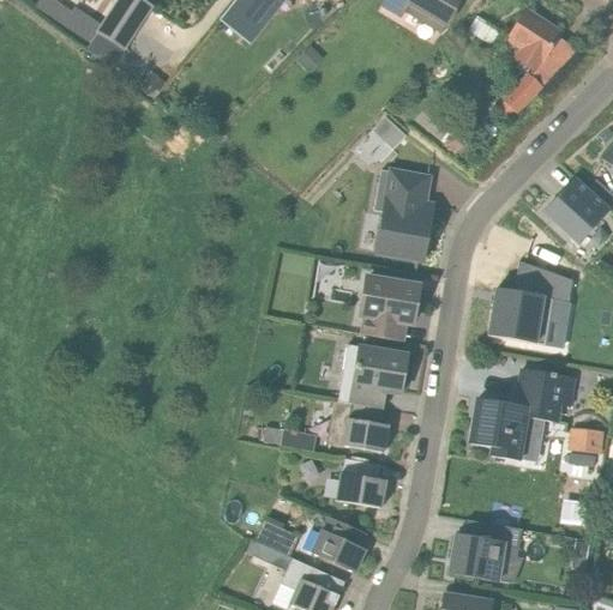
[(90,42),(102,23),(74,5),(71,10),(56,0),(38,0),(35,5),(90,42)]
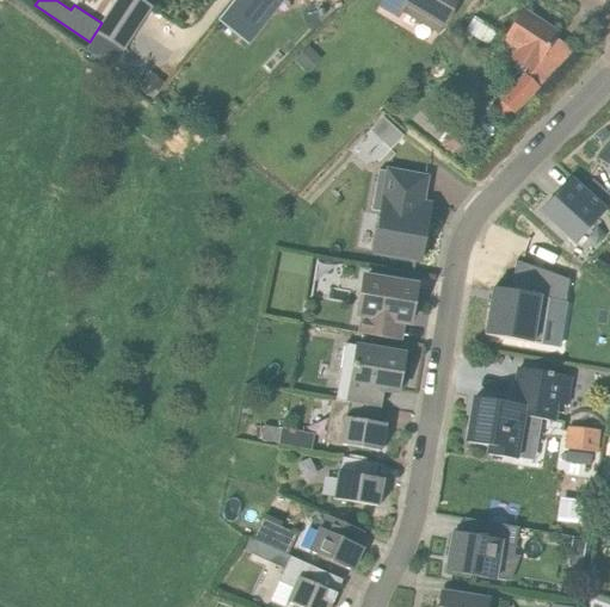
[(111,66),(122,49),(152,5),(143,0),(117,0),(103,23),(102,23),(90,42),(91,42),(86,49),(111,66)]
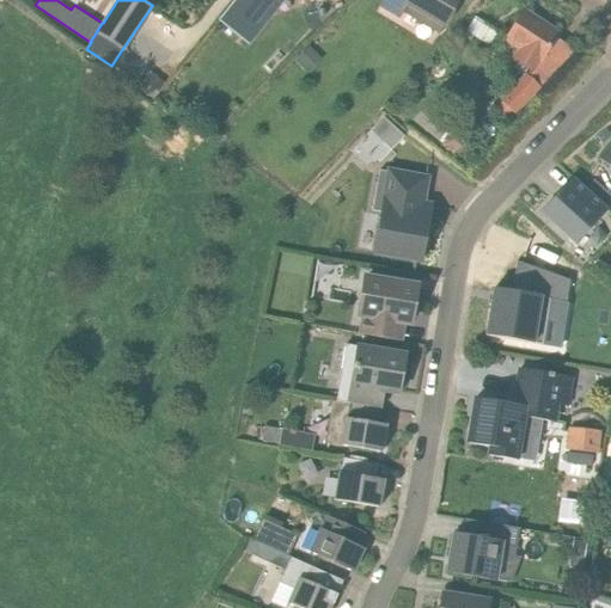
[(233,0),(220,17),(250,43),(285,0),(233,0)]
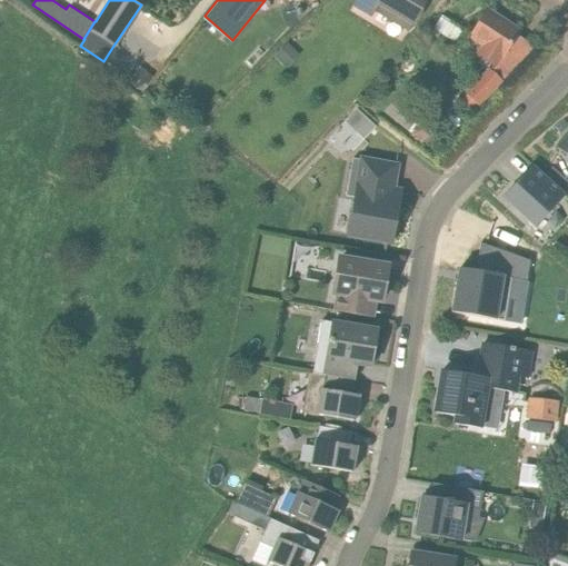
[(408,29),(420,9),(425,0),(355,0),(352,5),(371,16),(375,10),(408,29)]
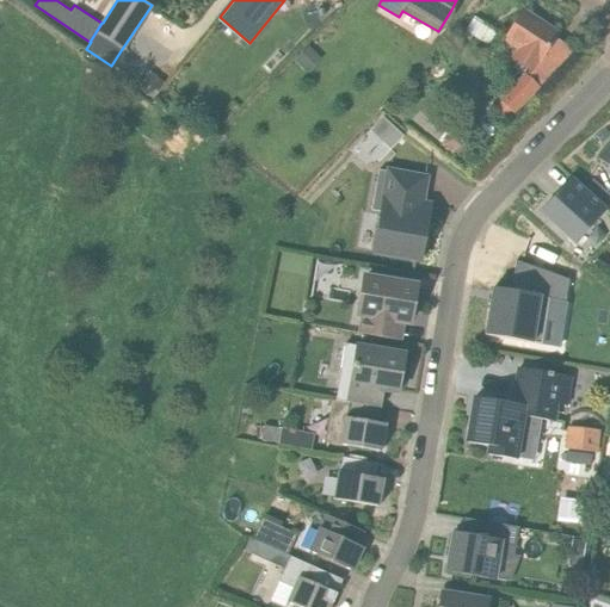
[(538,59),(558,30),(524,8),(505,37),(518,45),(512,55),(533,68),(538,59)]
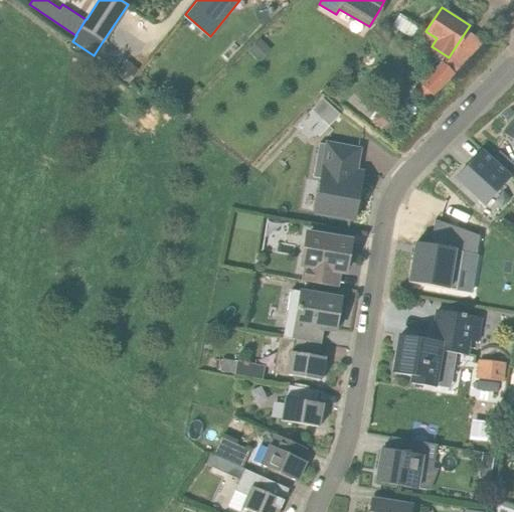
[(255,55),(260,59),(272,47),(271,46),(268,43),(261,36),(252,45),(248,48),(253,53),(255,55)]
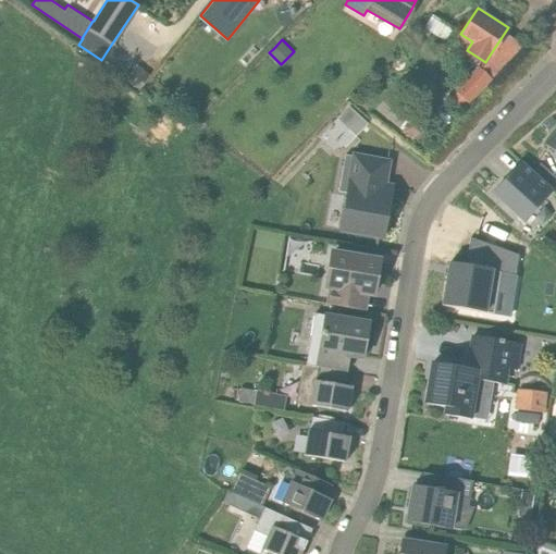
[(152,72),(137,61),(125,77),(140,88),(152,72)]
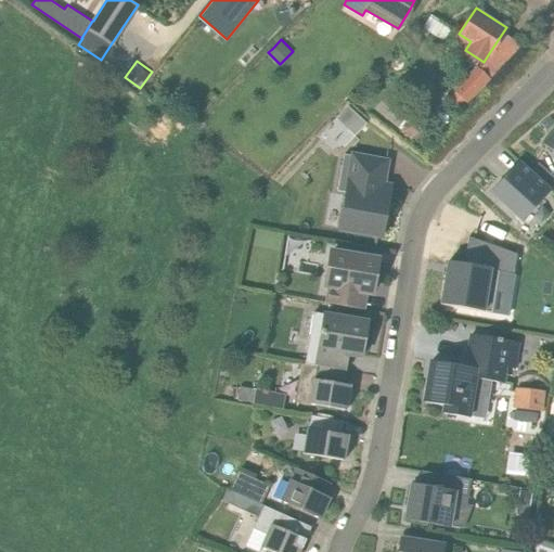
[(454,90),(466,102),(488,77),(476,67),(454,90)]
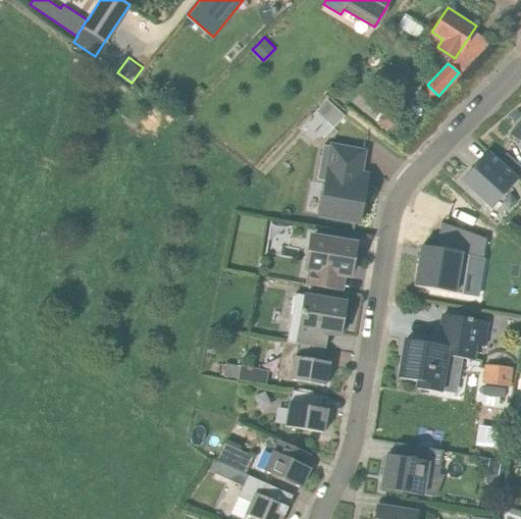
[(387,103),(364,85),(353,100),(375,118),(387,103)]
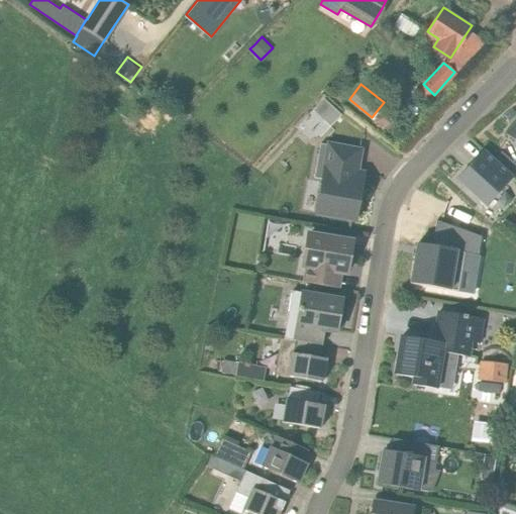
[(317,106),(335,120),(345,108),(327,93),(317,106)]
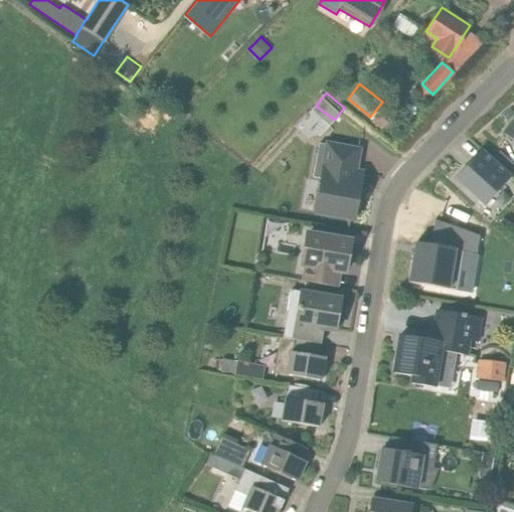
[(392,116),(381,107),(372,118),(382,127),(392,116)]
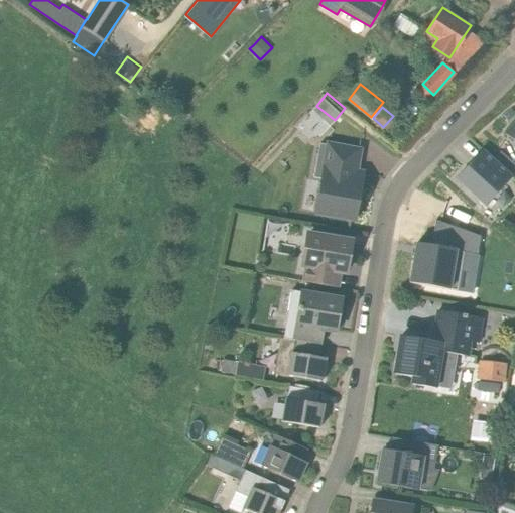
[(315,108),(302,123),(320,138),(334,122),(315,108)]
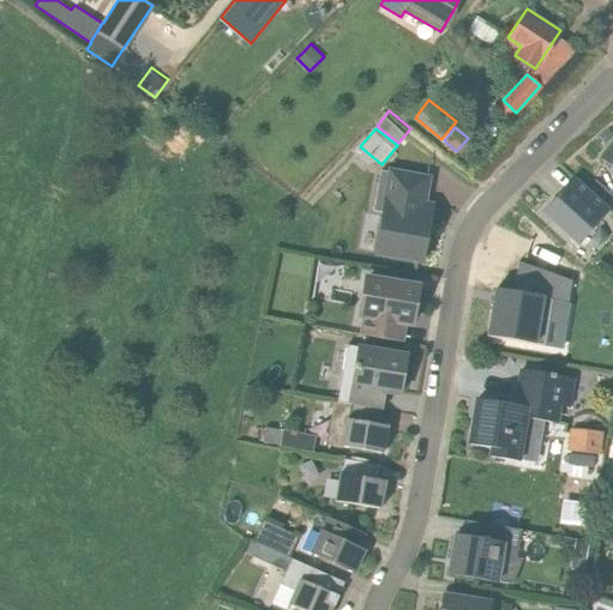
[(377,248),(424,257),(434,200),(425,199),(430,174),(383,164),(374,205),(384,207),(377,248)]
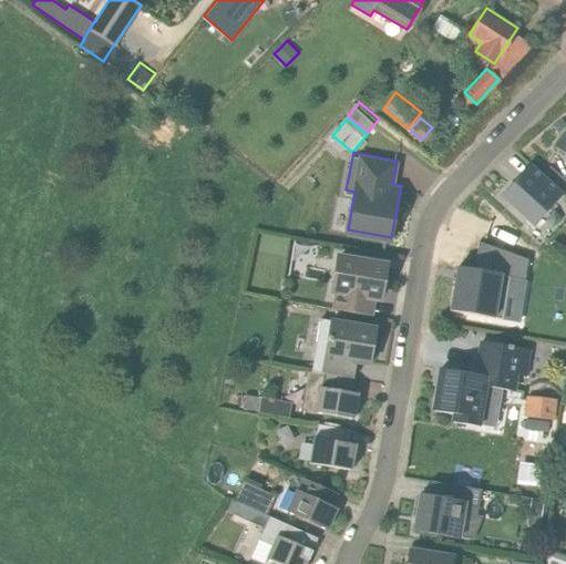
[(563,192),(530,162),(501,194),(533,224),(563,192)]
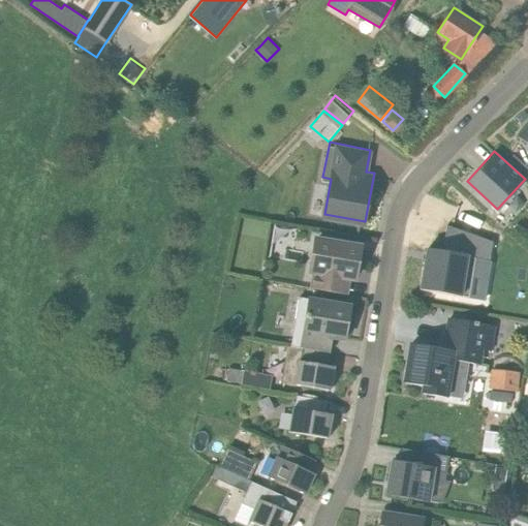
[(513,166),(519,172),(526,163),(520,158),(513,166)]
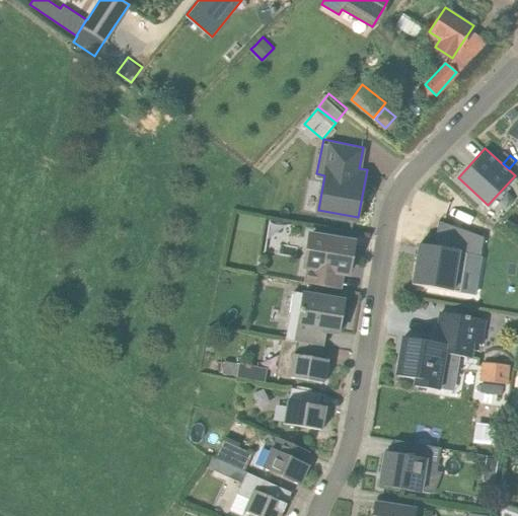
[(483,253),(486,235),(442,220),(438,245),(423,243),(417,283),(464,291),(471,251),(483,253)]
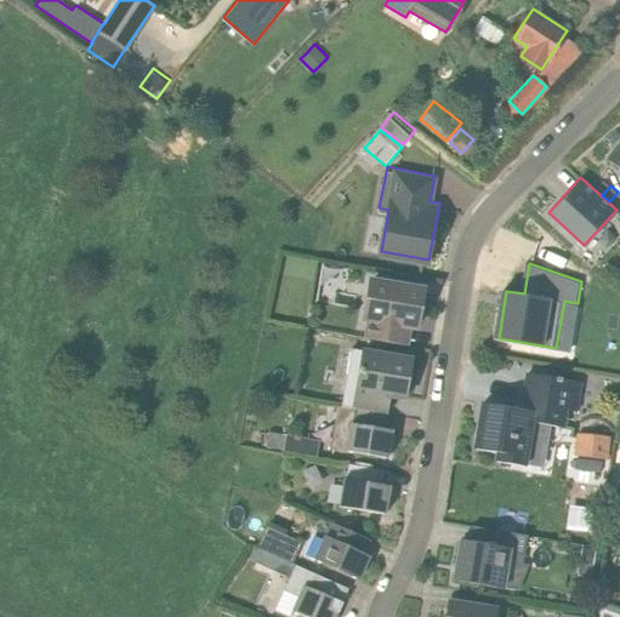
[(419,314),(424,287),(386,280),(385,281),(371,279),(364,316),(369,318),(367,336),(407,343),(411,313),(419,314)]
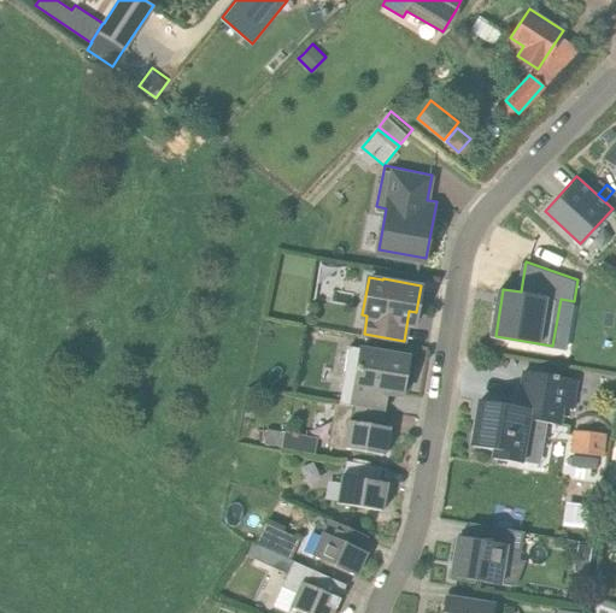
[(409,354),(361,346),(348,345),(339,401),(383,408),(387,392),(403,394),(409,354)]
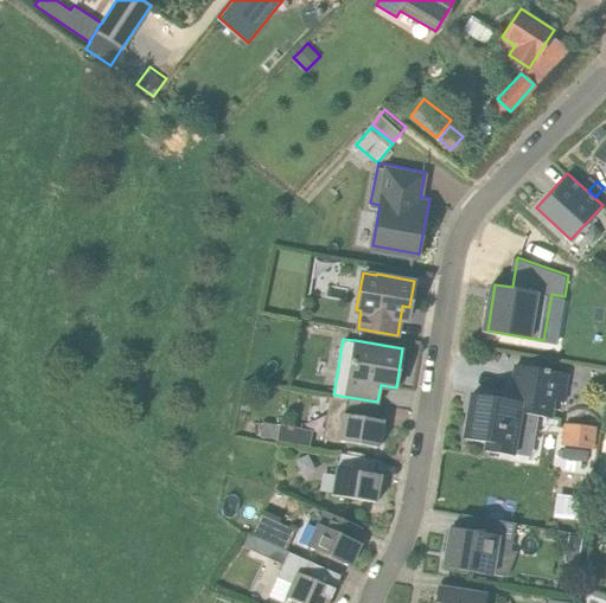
[(563,399),(568,372),(516,363),(510,398),(472,391),(465,436),(488,441),(486,449),(512,454),(520,410),(548,415),(550,398),(563,399)]
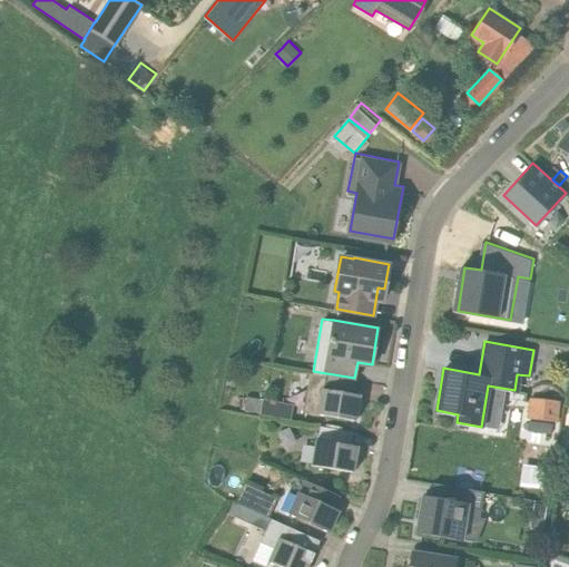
[(352,392),(354,378),(313,371),(313,372),(310,372),(306,393),(295,391),(293,404),(304,406),(303,411),(317,413),(317,412),(355,419),(360,393),(352,392)]
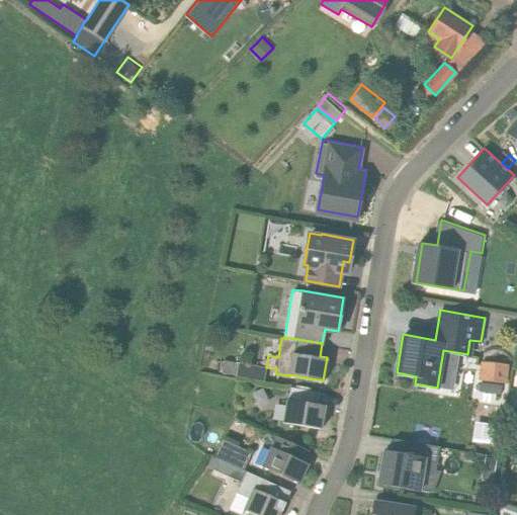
[(222,370),(234,373),(236,361),(224,359),(222,370)]
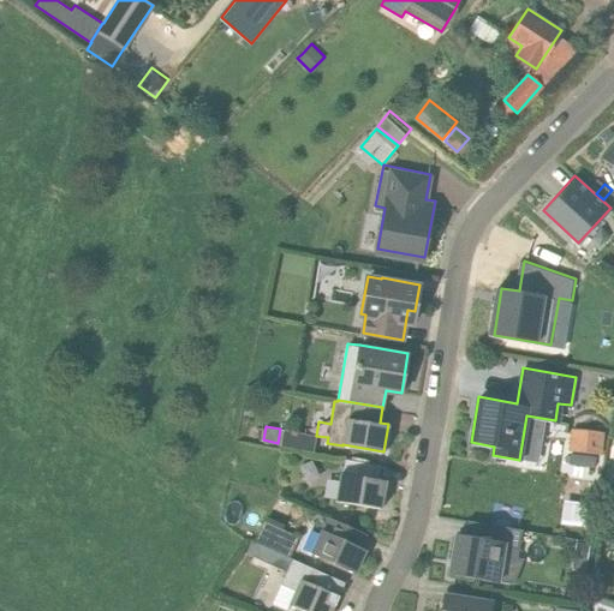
[(573,427),(570,449),(601,454),(604,431),(573,427)]
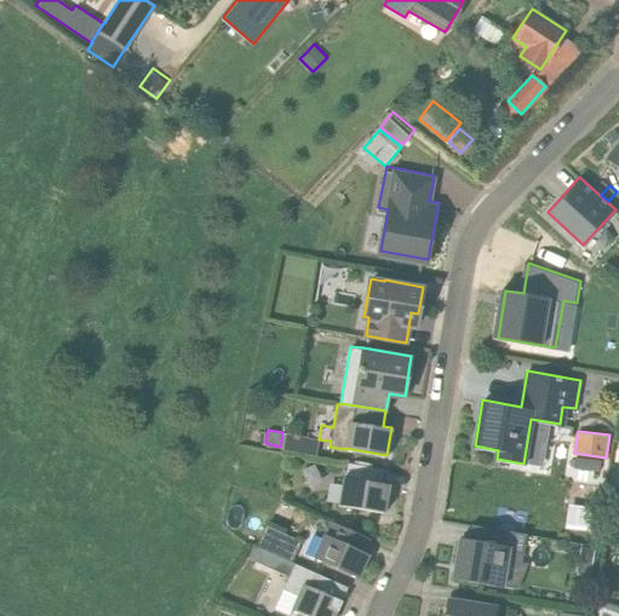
[(344,476),(339,504),(385,511),(390,483),(382,482),(384,467),(349,461),(345,476),(344,476)]
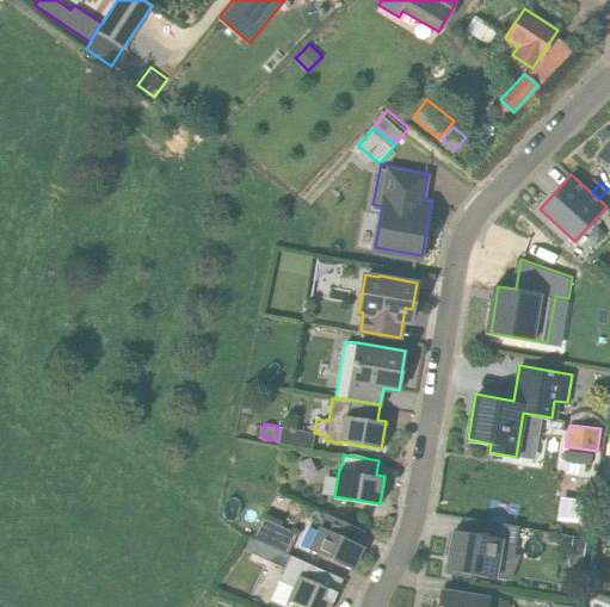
[(327,512),(310,549),(352,568),(362,546),(363,546),(364,545),(353,540),(359,526),(327,512)]
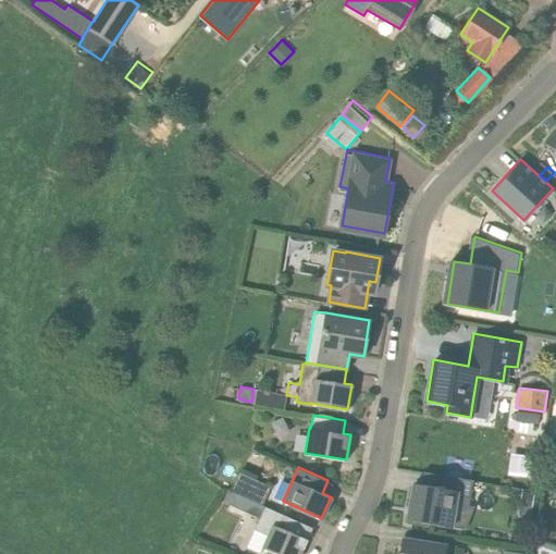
[(457,502),(469,504),(473,479),(423,470),(421,485),(412,483),(406,518),(452,526),(454,527),(457,502)]
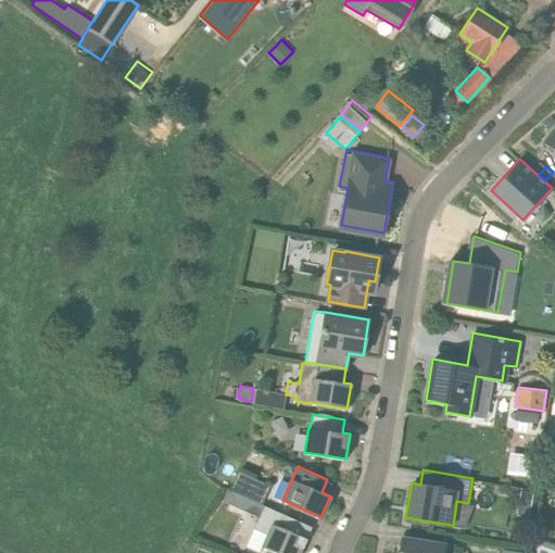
[(252,499),(262,504),(270,486),(239,470),(230,489),(252,499)]
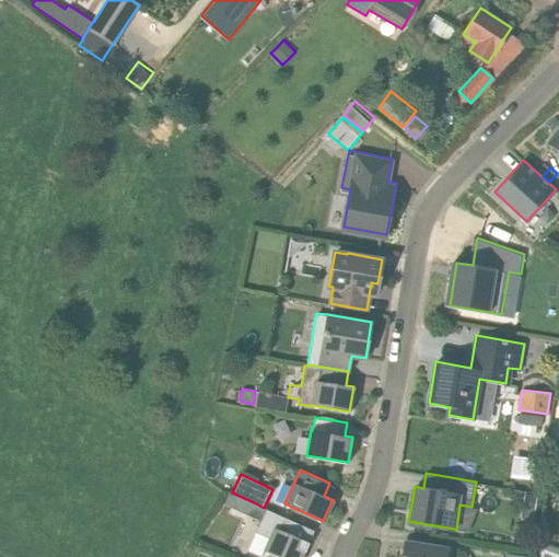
[(254,502),(232,492),(230,491),(224,501),(224,502),(224,503),(248,514),(254,503),(254,502)]
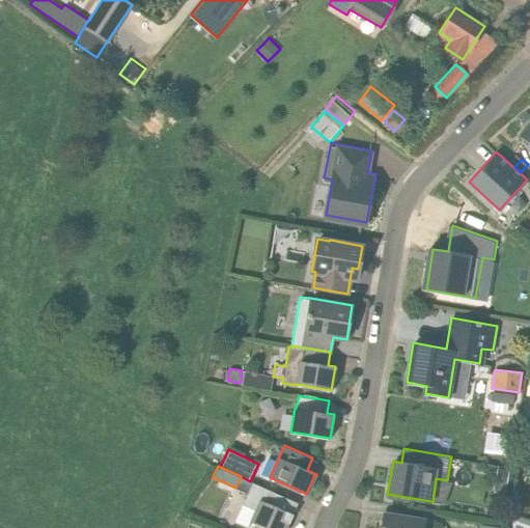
[(500,481),(507,482),(510,470),(502,468),(498,468),(496,480),(500,481)]
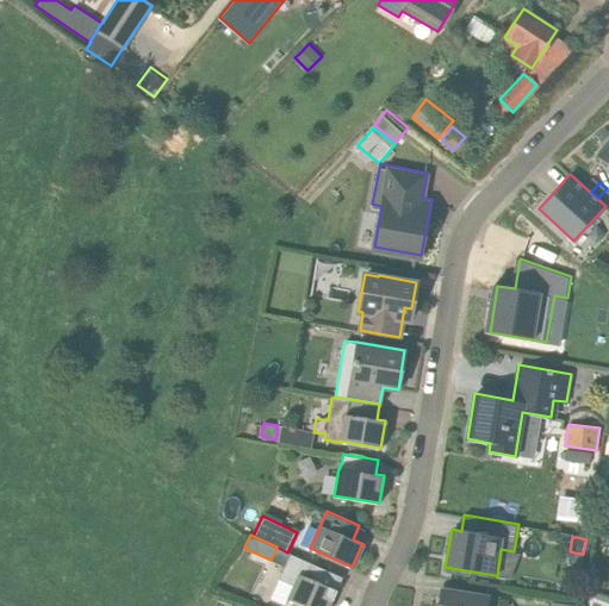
[(342,576),(327,569),(290,554),(271,598),(285,604),(287,598),(305,605),(328,605),(335,592),(336,592),(337,589),(336,589),(342,576)]
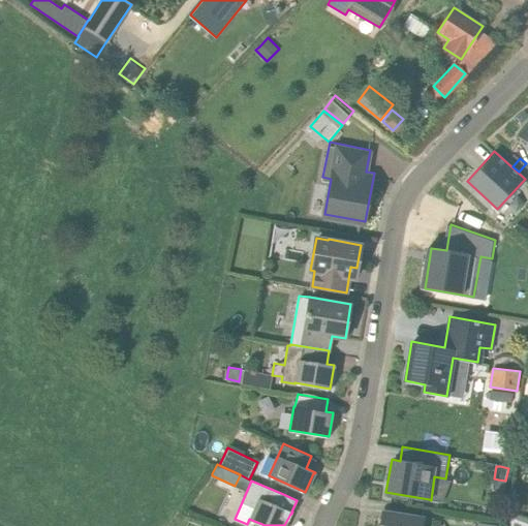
[(421,525),(423,518),(382,511),(379,525),(421,525)]
